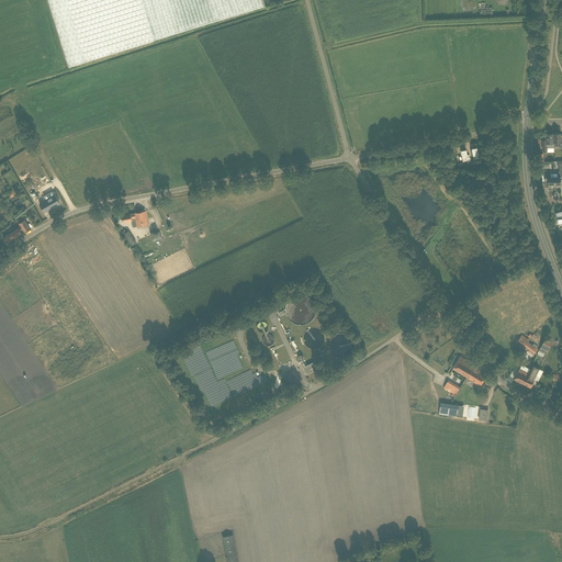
[(47,0),(69,67),(180,32),(247,12),(266,7),(263,0),(47,0)]
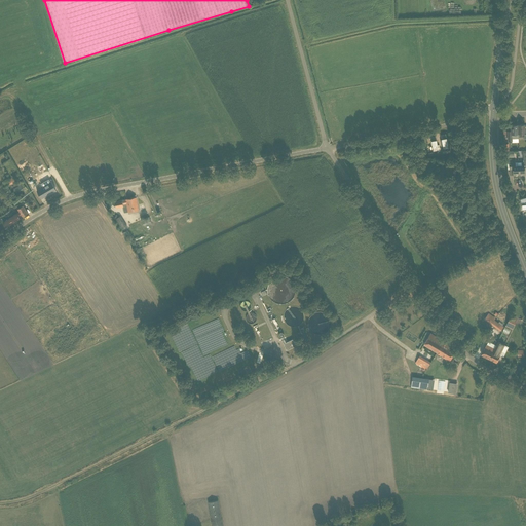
[(518,134),(518,124),(511,125),(511,130),(508,130),(508,141),(512,141),(512,139),(518,138),(518,137),(518,134)]
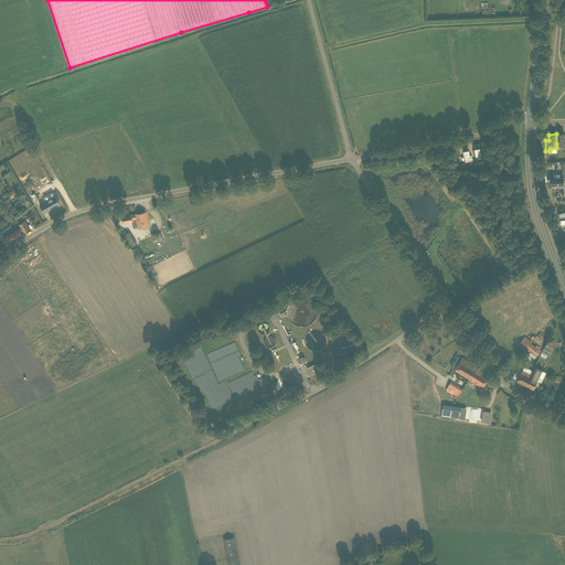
[(556,178),(556,174),(546,174),(547,182),(551,182),(551,189),(554,189),(554,188),(557,188),(556,178)]
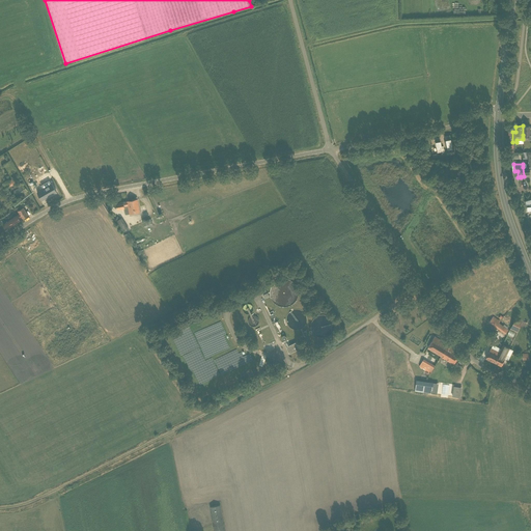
[(6,185),(9,188),(16,180),(12,177),(6,185)]
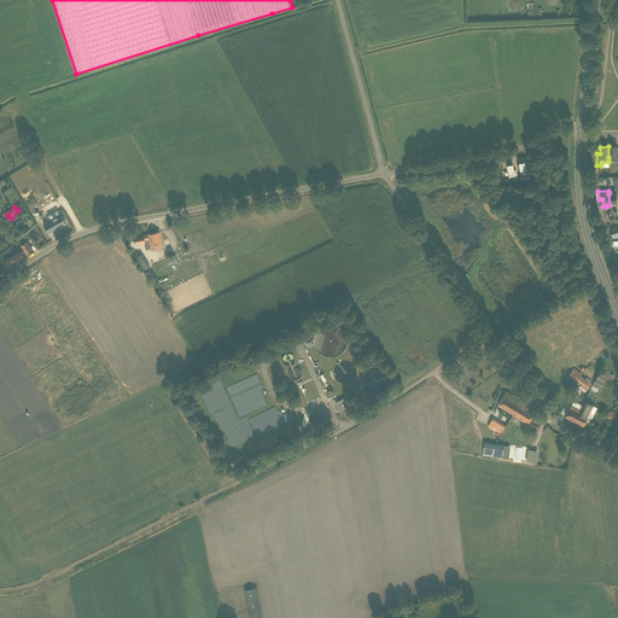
[(44,223),(48,233),(65,223),(60,214),(44,223)]
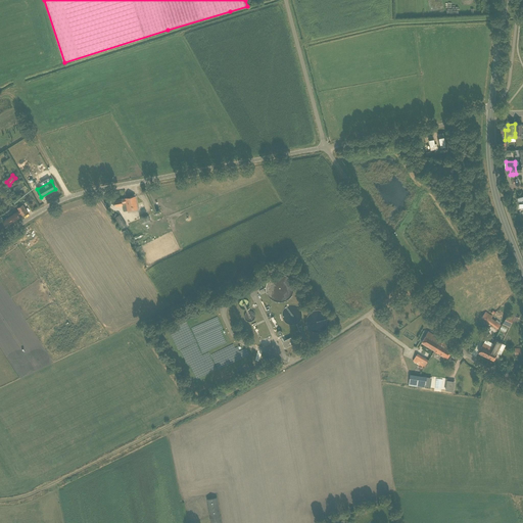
[(28,188),(22,182),(13,189),(18,194),(28,188)]
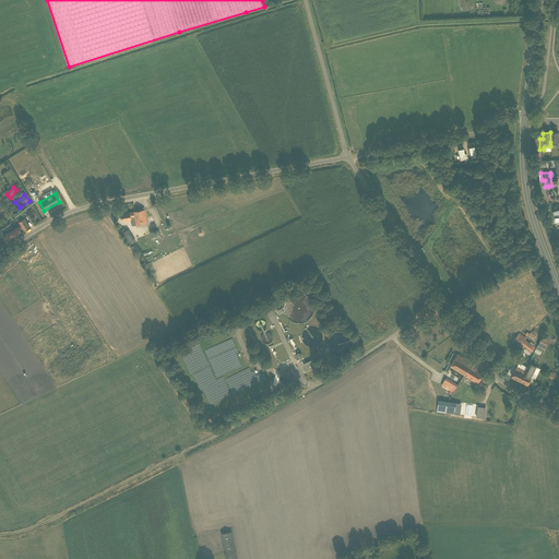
[(146,223),(144,210),(134,212),(130,213),(130,212),(121,214),(122,219),(130,218),(130,216),(135,216),(137,225),(146,223)]
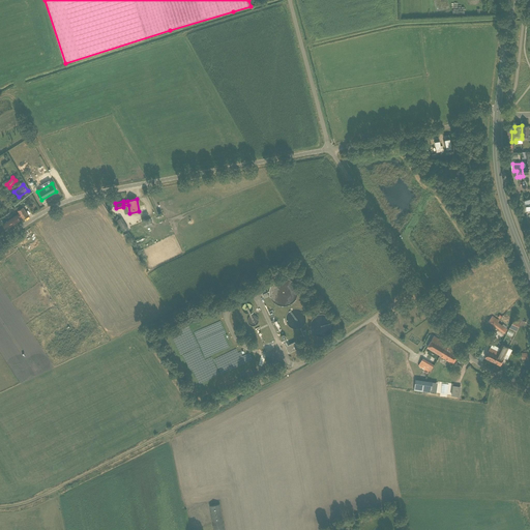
[(20,213),(2,225),(5,230),(21,219),(19,217),(22,216),(23,217),(28,214),(23,207),(18,211),(20,213)]
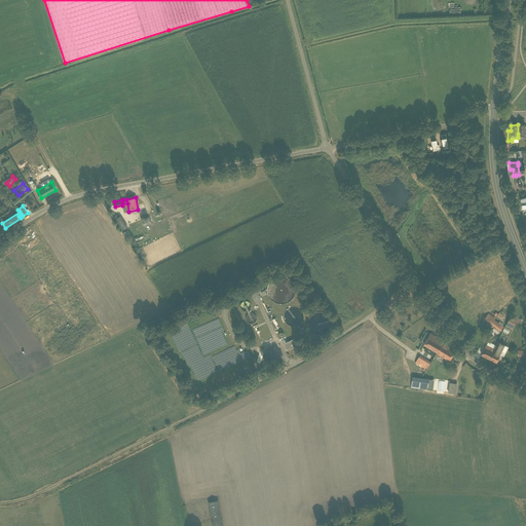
[(121,215),(115,218),(120,230),(126,228),(121,215)]
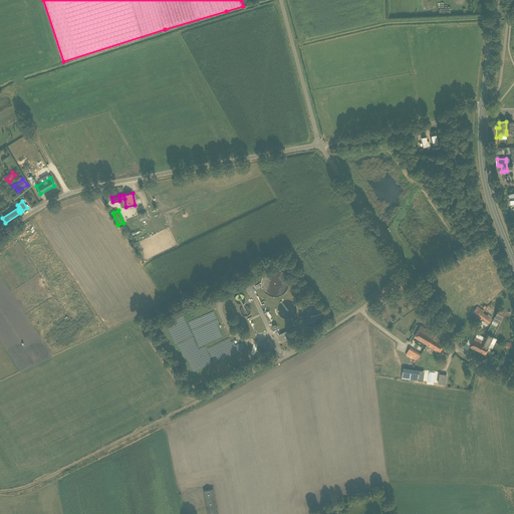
[(141,221),(148,218),(146,212),(139,215),(141,221)]
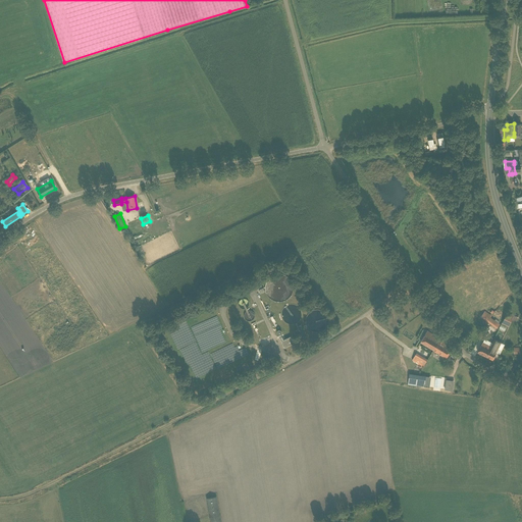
[(492,309),(489,312),(499,318),(501,315),(492,309)]
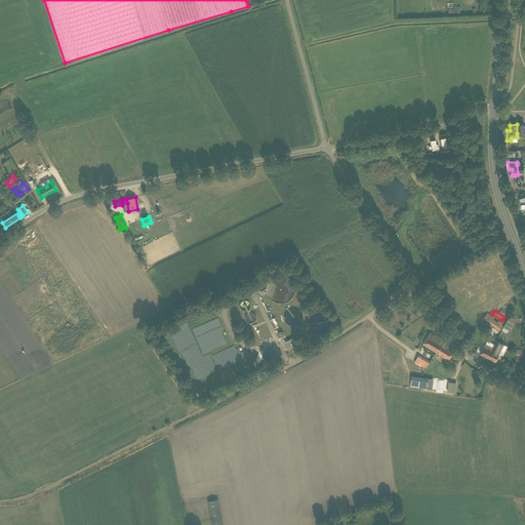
[(483,319),(499,330),(502,325),(501,325),(502,323),(498,321),(497,322),(495,321),(496,320),(494,318),(494,317),(487,313),(483,319)]
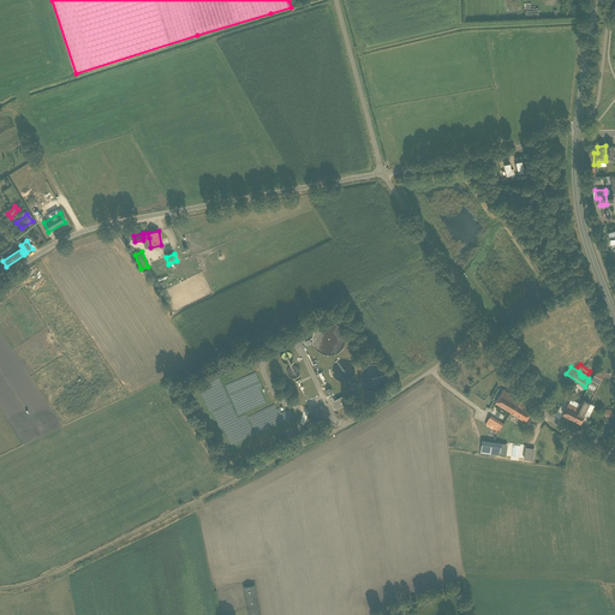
[(511,412),(519,399),(503,389),(495,404),(511,412)]
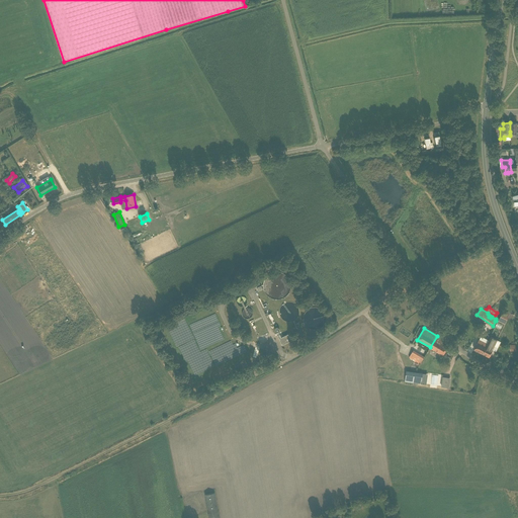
[(288,334),(281,338),(279,339),(282,345),(291,341),(288,334)]
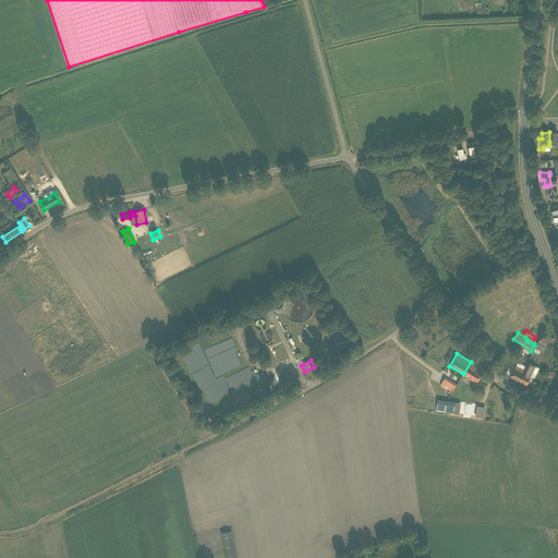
[(478,366),(474,364),(475,364),(471,362),(463,374),(477,381),(482,373),(476,370),(478,366)]
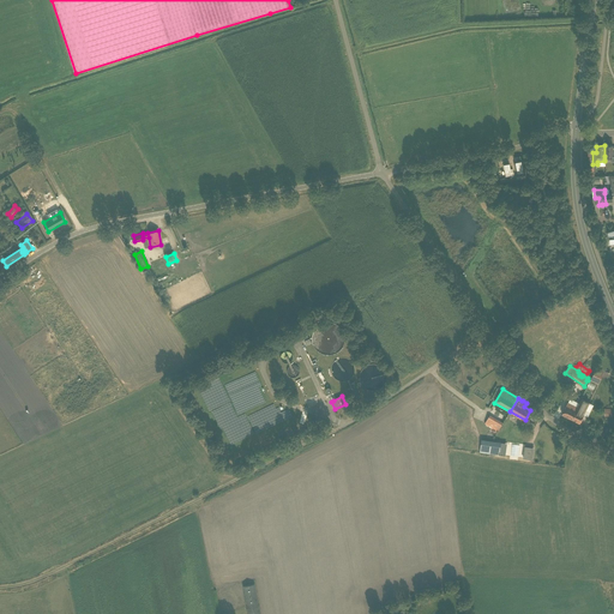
[(579,423),(584,415),(583,414),(584,411),(584,408),(588,402),(582,398),(579,403),(577,407),(576,410),(571,419),(579,423)]
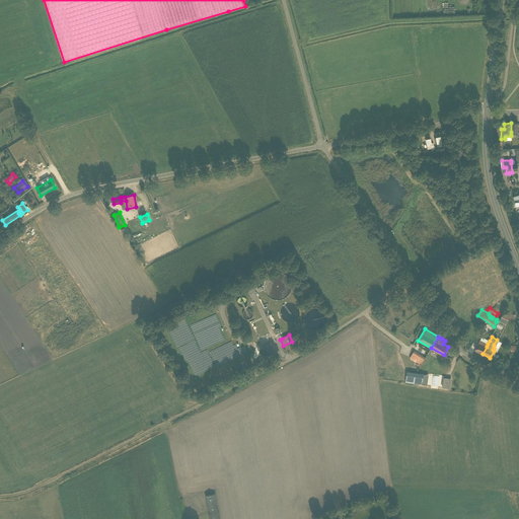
[(487,347),(488,344),(479,340),(478,343),(474,350),(483,354),(487,347)]
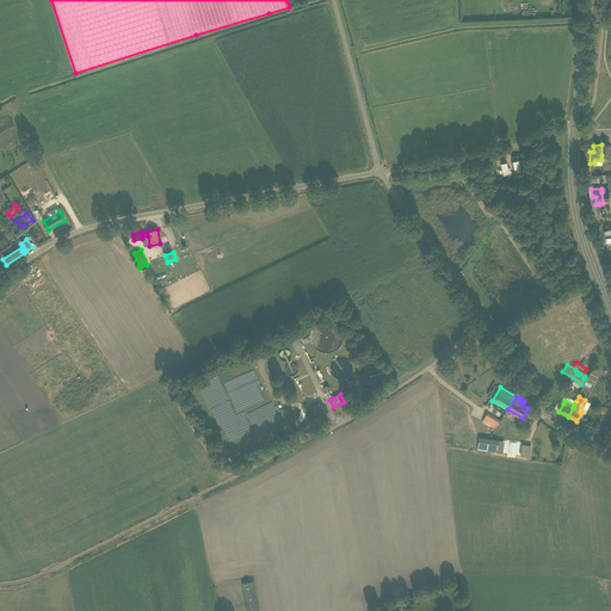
[(500,421),(494,418),(491,423),(487,421),(486,424),(495,429),(500,421)]
